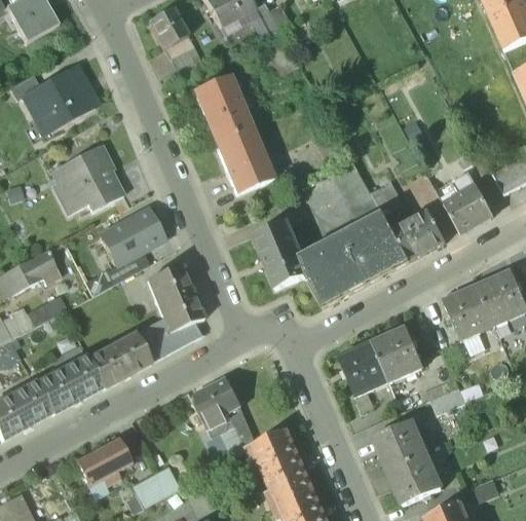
[(20,0),(5,8),(7,12),(26,44),(58,26),(43,0),(20,0)]
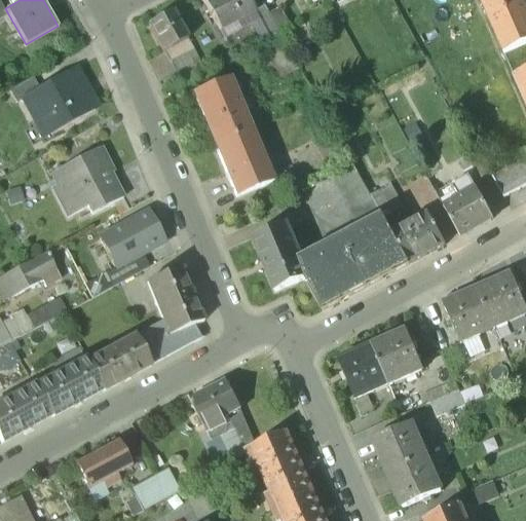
[(204,0),(220,28),(254,9),(249,0),(204,0)]
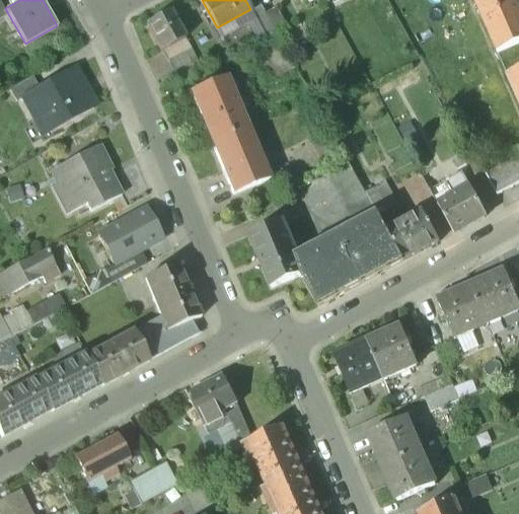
[(474,0),(497,51),(518,41),(518,4),(517,0),(474,0)]
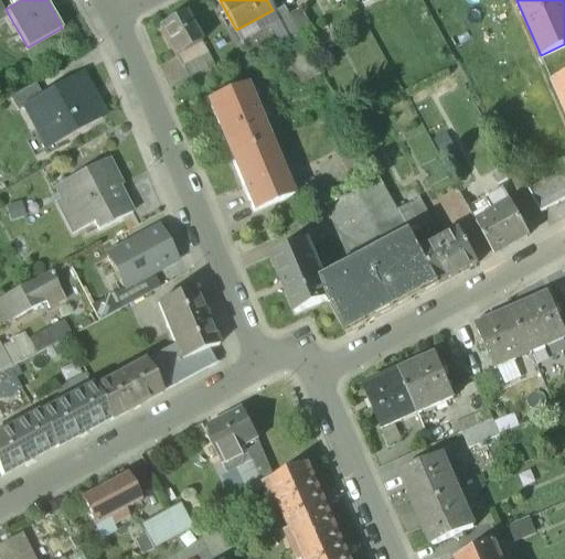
[(298,2),(288,8),(301,32),(302,34),(312,29),(298,2)]
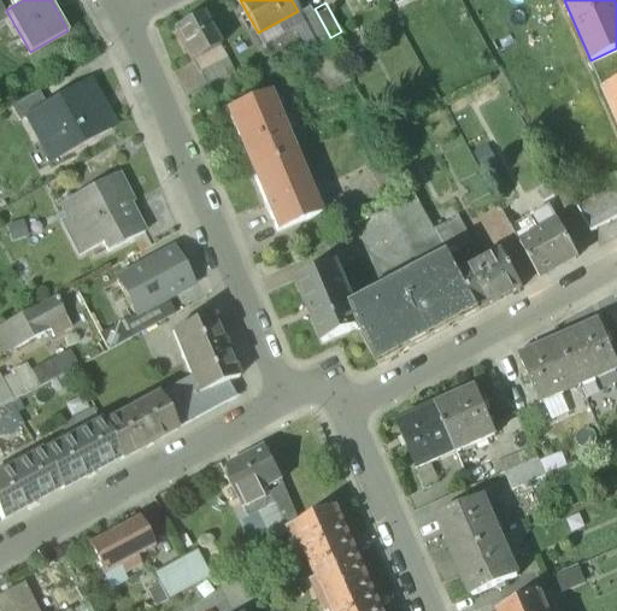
[(329,35),(315,9),(313,10),(313,9),(300,16),(315,42),(329,35)]
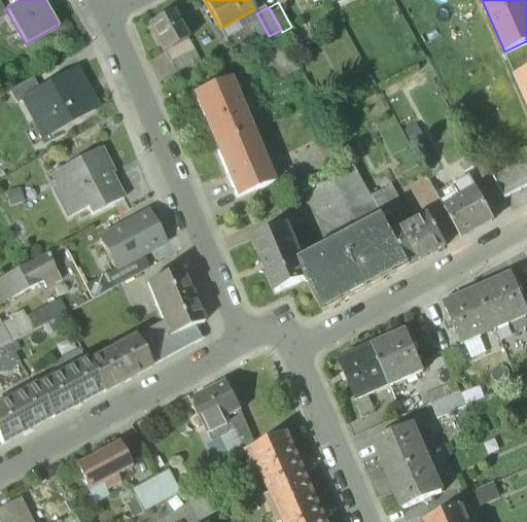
[(173,10),(148,24),(163,50),(166,48),(187,37),(173,10)]
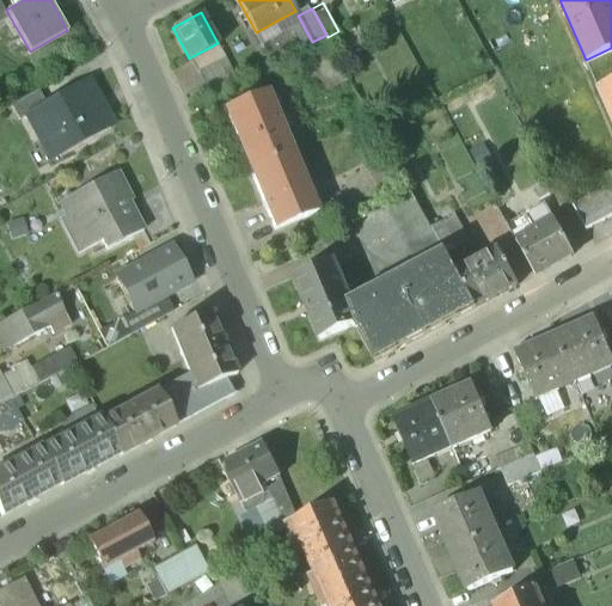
[(344,78),(326,41),(301,54),(319,90),(344,78)]
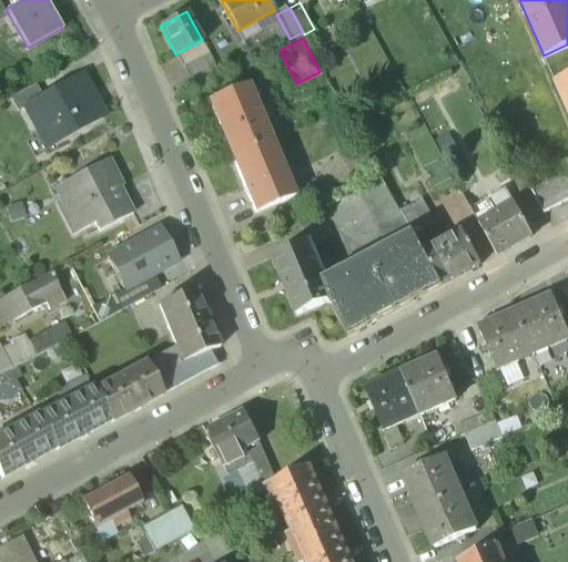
[(209,51),(202,40),(179,52),(185,64),(209,51)]
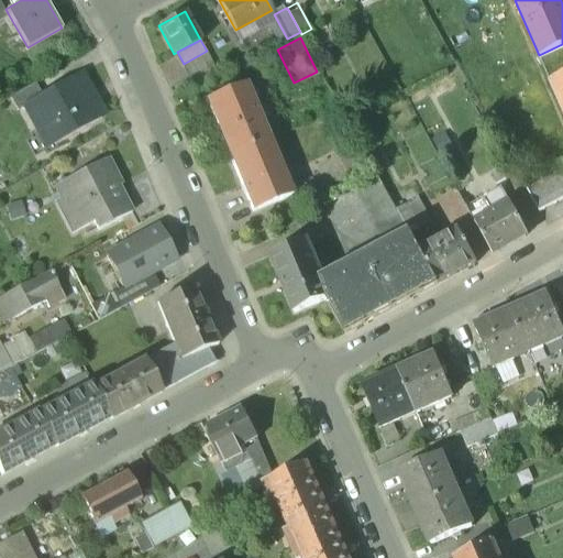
[(207,51),(184,64),(190,76),(213,63),(207,51)]
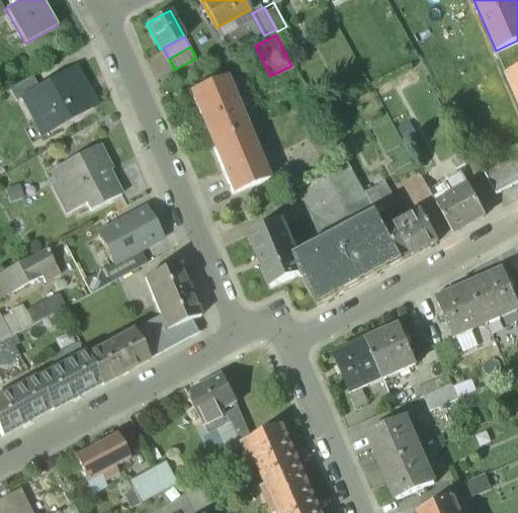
[(38,85),(21,94),(22,96),(44,135),(93,107),(81,85),(84,83),(74,65),(38,85)]
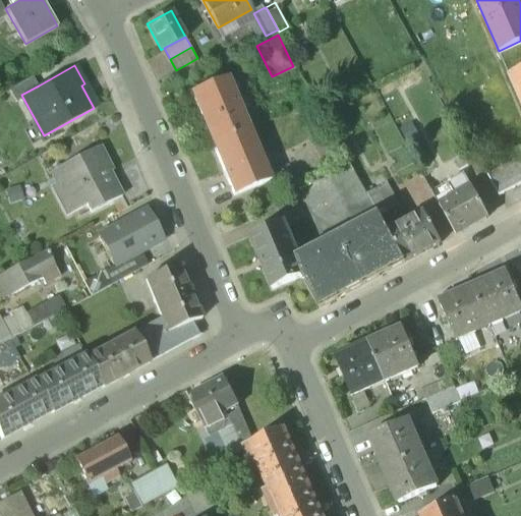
[(520,67),(509,73),(520,101),(520,67)]
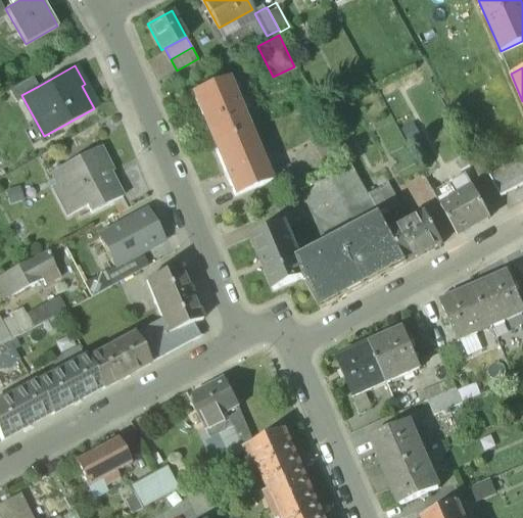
[(33,75),(9,88),(16,100),(22,97),(21,95),(39,86),(33,75)]
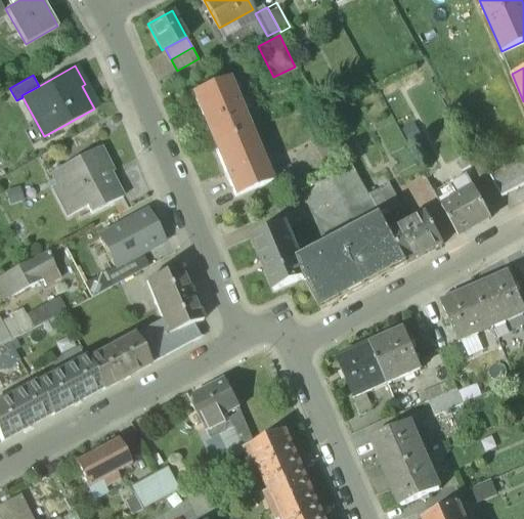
[(228,76),(191,91),(198,105),(198,106),(202,116),(213,142),(251,127),(228,76)]
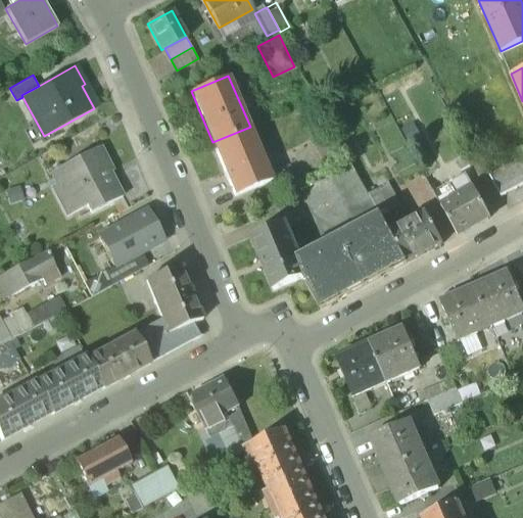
[(358,226),(379,215),(347,157),(328,123),(308,134),(326,166),(325,167),(358,226)]
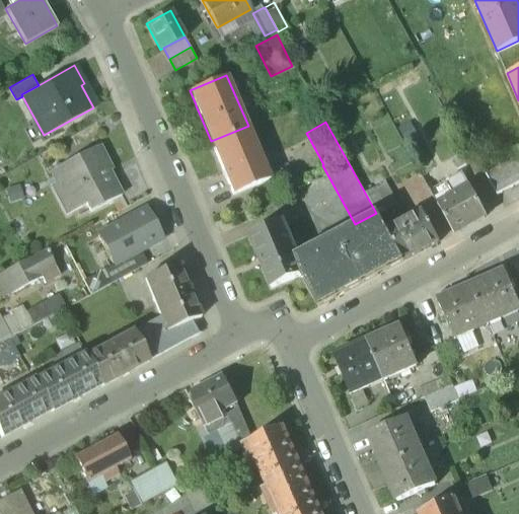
[(248,126),(211,141),(223,168),(222,168),(226,177),(232,193),(270,176),(248,126)]
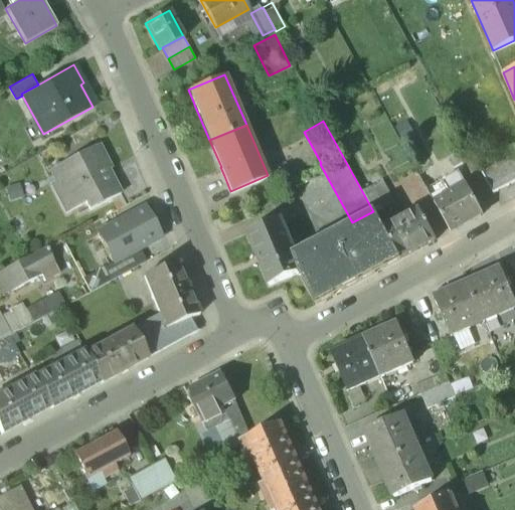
[(98,145),(63,163),(69,174),(52,182),(67,209),(87,199),(91,207),(116,193),(103,170),(110,166),(98,145)]
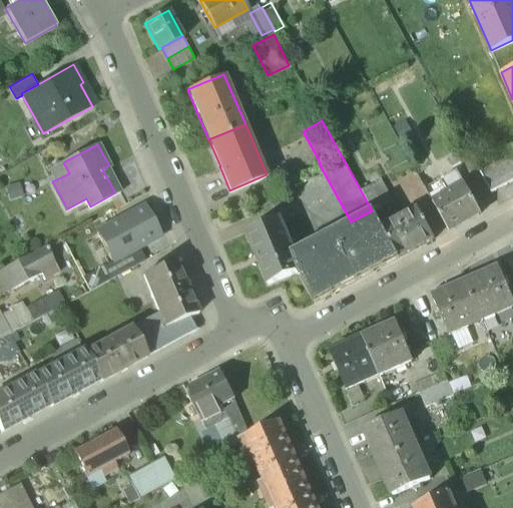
[(479,167),(480,166),(468,144),(448,155),(453,164),(462,159),(469,173),(479,167)]
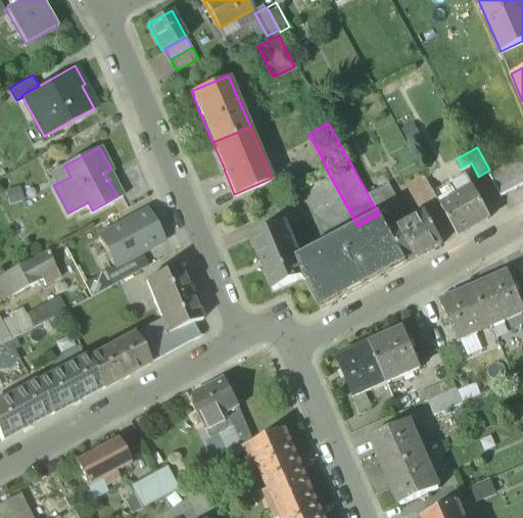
[(522,151),(489,170),(488,171),(502,194),(522,183),(522,151)]
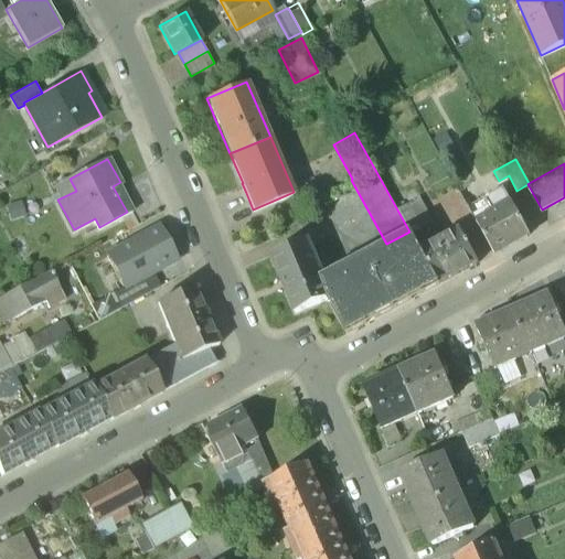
[(503,185),(484,196),(493,212),(477,221),(496,253),(530,233),(503,185)]
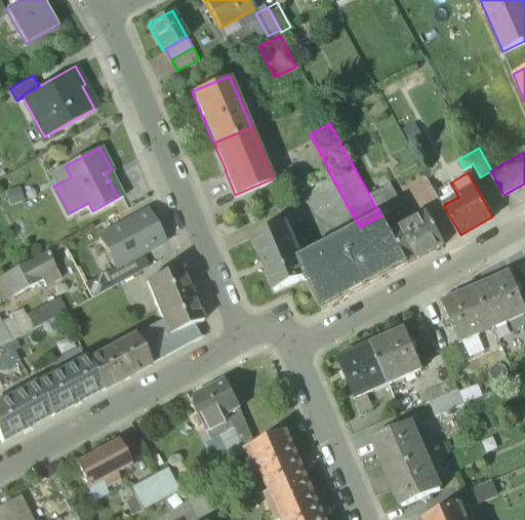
[(368,190),(382,214),(392,232),(411,222),(388,180),(368,190)]
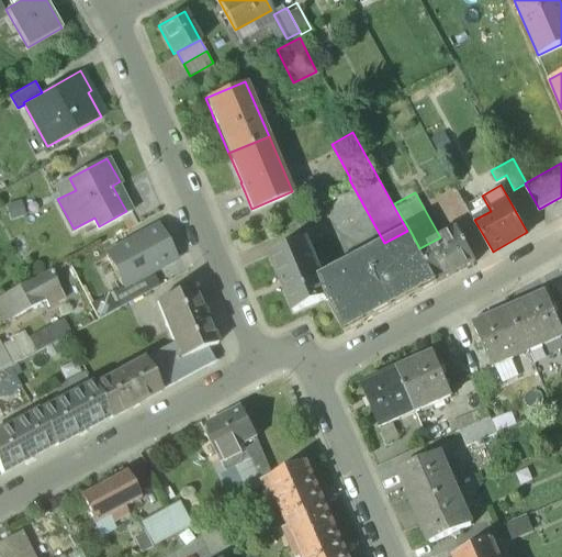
[(157,225),(133,238),(137,246),(121,255),(133,279),(175,257),(157,225)]
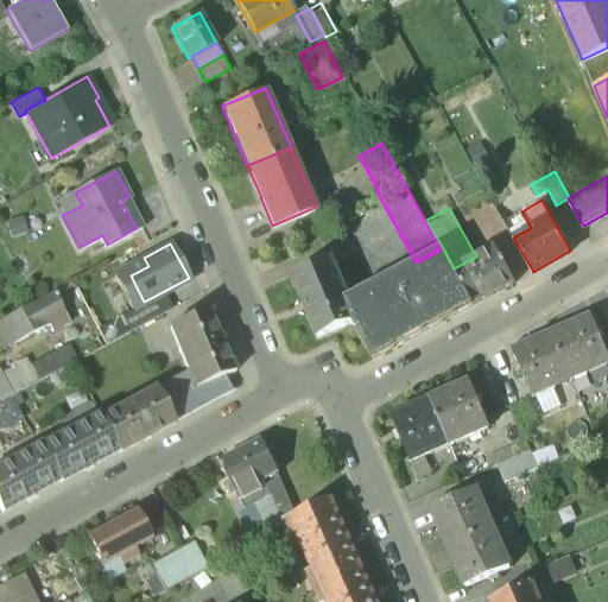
[(515,280),(495,246),(476,257),(454,268),(473,303),(515,280)]
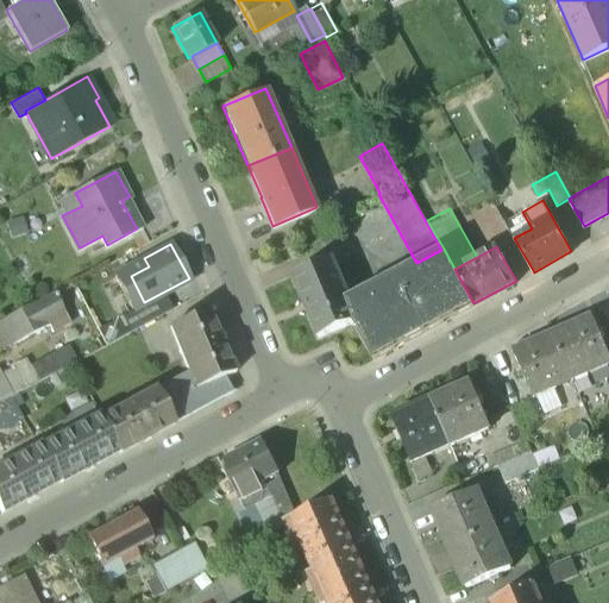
[(454,269),(444,249),(441,250),(416,263),(394,275),(425,330),(475,303),(454,269)]
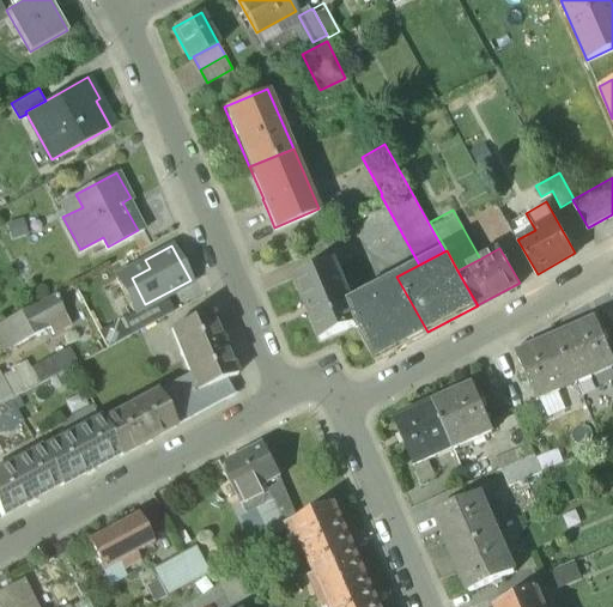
[(335,259),(295,275),(321,337),(357,322),(360,320),(352,301),(335,259)]
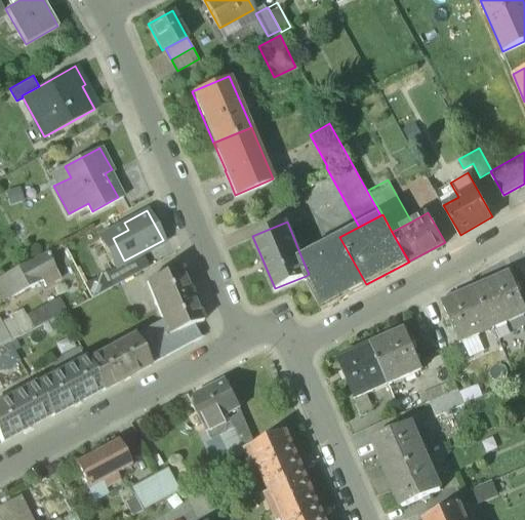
[(366,284),(339,237),(301,257),(309,274),(306,276),(323,307),(366,284)]
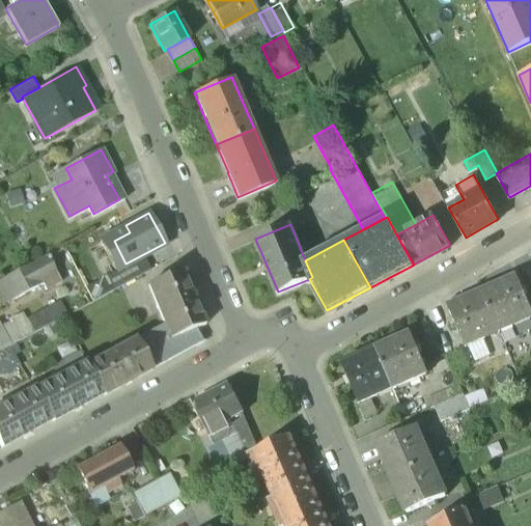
[(47,252),(0,277),(0,298),(2,303),(43,281),(46,287),(61,279),(47,252)]
